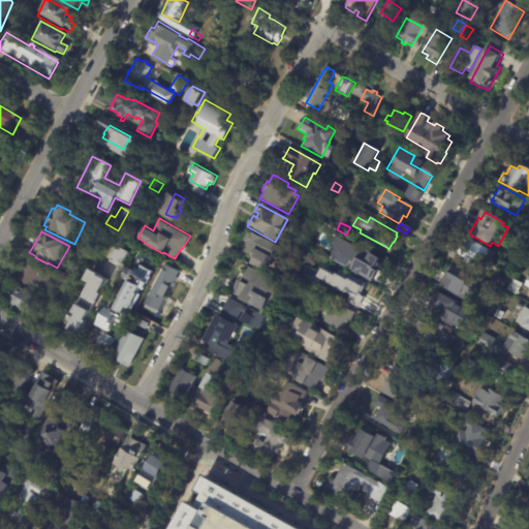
[(267,273),(253,267),(256,258),(254,257),(253,258),(240,252),(245,243),(243,242),(247,232),(279,247),(267,273)]
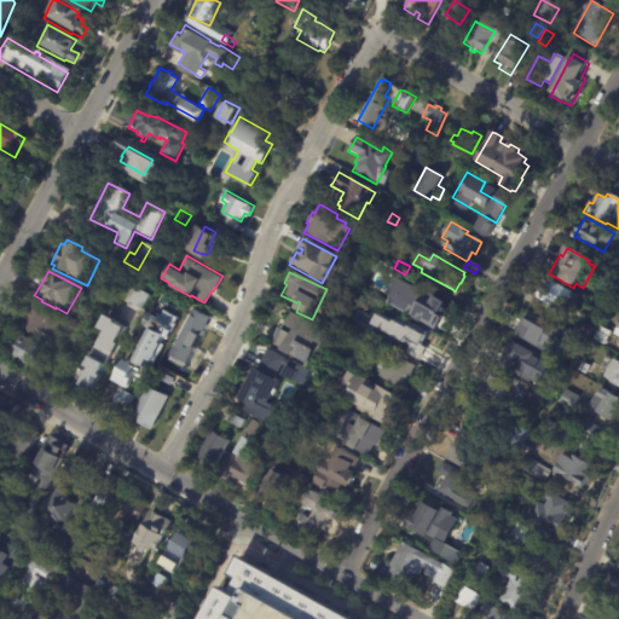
[(542,317),(537,314),(544,304),(534,299),(542,285),(545,288),(549,281),(571,293),(571,294),(574,296),(572,301),(567,299),(560,312),(556,311),(550,323),(542,317)]
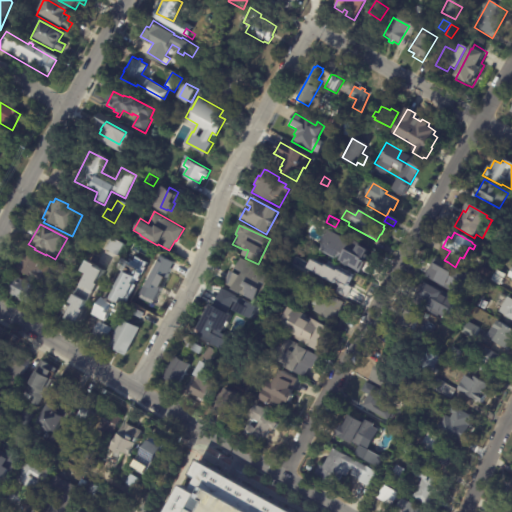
[(316,238),(327,243),(322,253),(311,248),(316,238)]
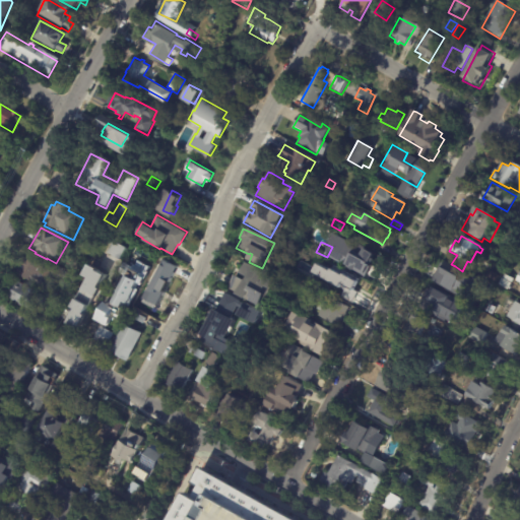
[(371,265),(367,272),(345,260),(351,250),(348,249),(351,243),(376,256),(371,265)]
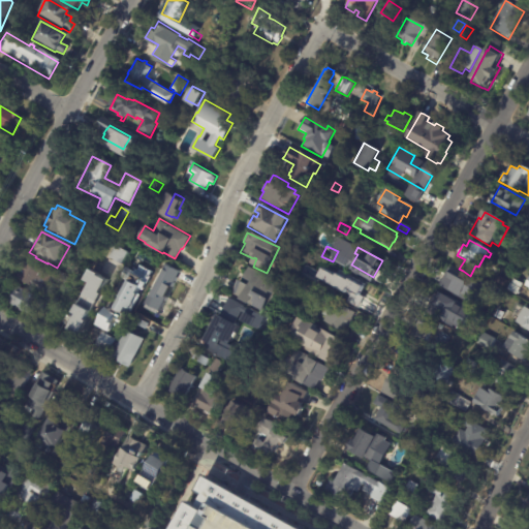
[(123,265),(112,258),(117,248),(129,254),(123,265)]
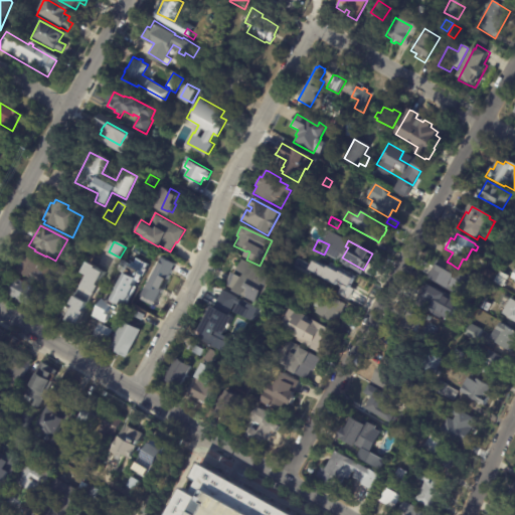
[(27,258),(49,270),(45,278),(49,280),(45,288),(16,272),(19,265),(18,264),(22,255),(26,258),(27,258)]
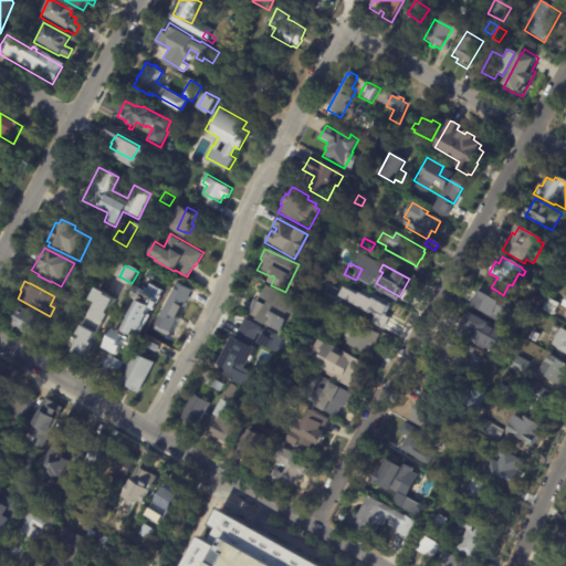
[(263,307),(262,306),(260,310),(248,302),(259,283),(289,300),(281,312),(270,305),(268,310),(263,307)]
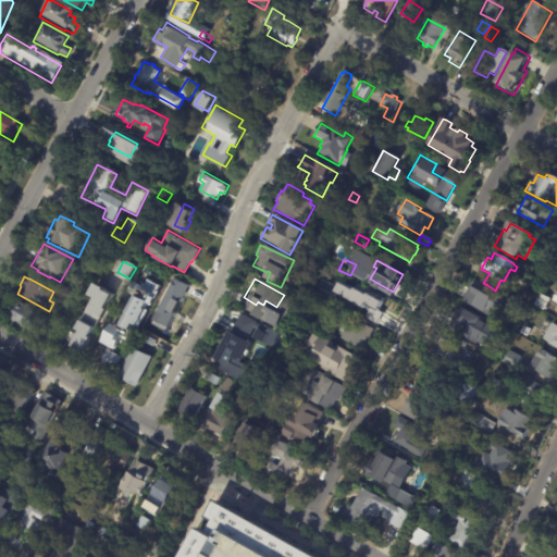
[(343,279),(357,285),(350,297),(336,291),(343,279)]
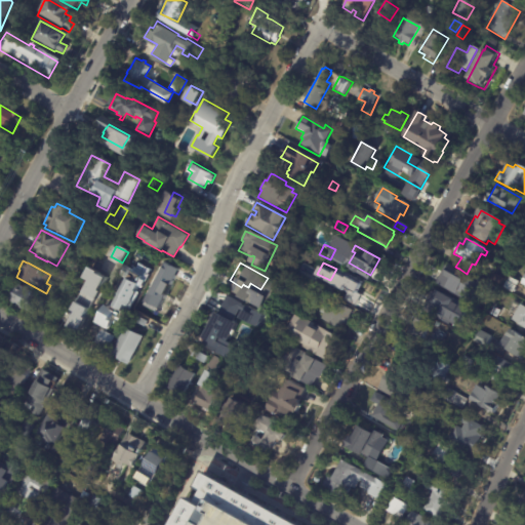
[(133,269),(149,276),(145,284),(144,283),(123,323),(121,323),(121,324),(113,320),(107,331),(94,324),(104,307),(110,310),(125,280),(119,277),(124,267),(132,271),(133,269)]
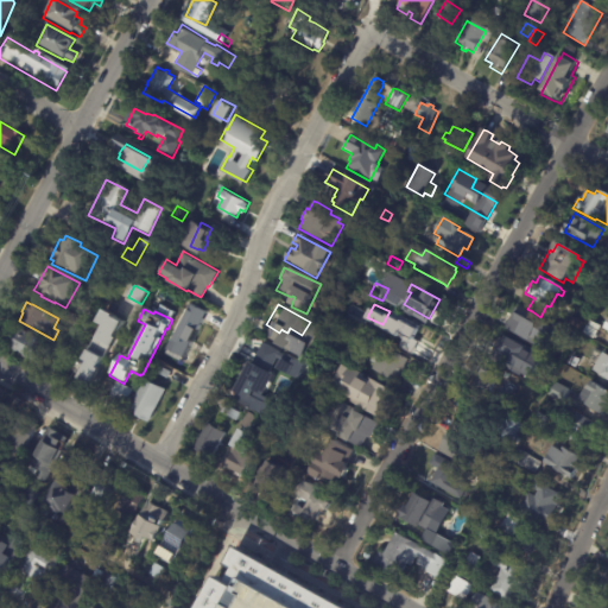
[(107,311),(115,316),(114,318),(124,323),(116,337),(119,339),(114,348),(112,347),(106,358),(105,358),(99,369),(102,371),(94,386),(81,379),(83,377),(75,372),(80,361),(88,366),(90,362),(86,360),(92,349),(88,348),(89,344),(93,347),(99,336),(99,337),(105,327),(99,323),(105,310),(107,311)]
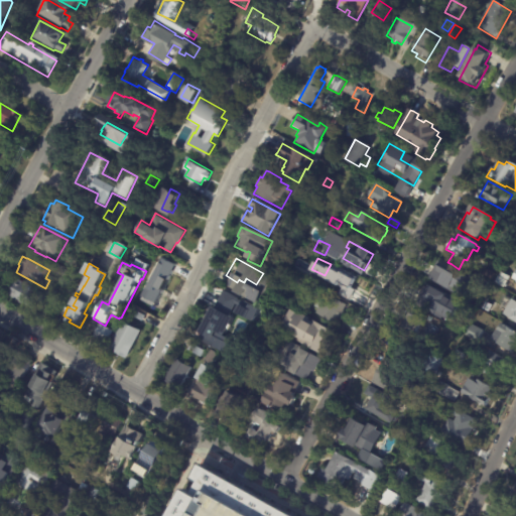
[(349,297),(326,284),(330,278),(331,278),(333,274),(331,273),(335,265),(359,280),(349,297)]
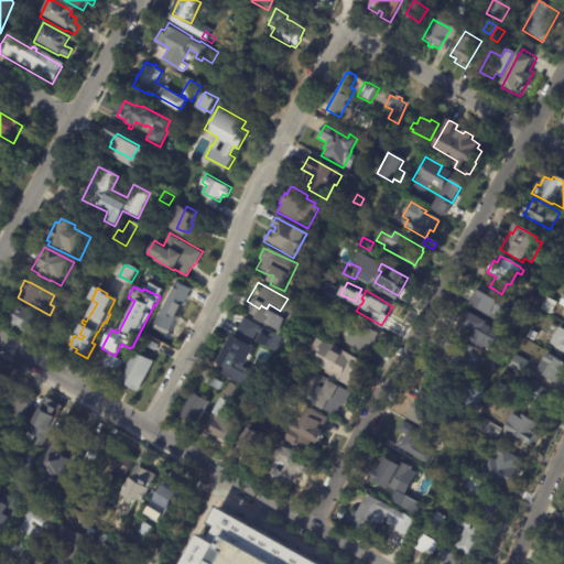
[(66,294),(80,303),(77,308),(63,300),(66,294)]
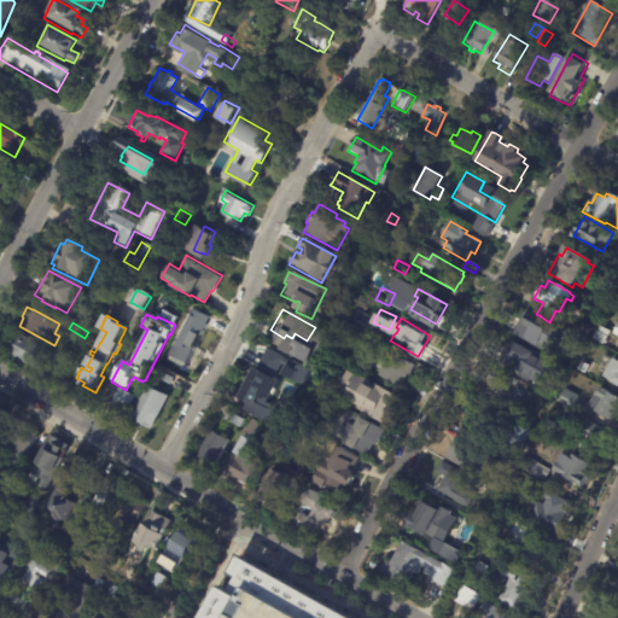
[(581,324),(593,330),(589,337),(577,331),(581,324)]
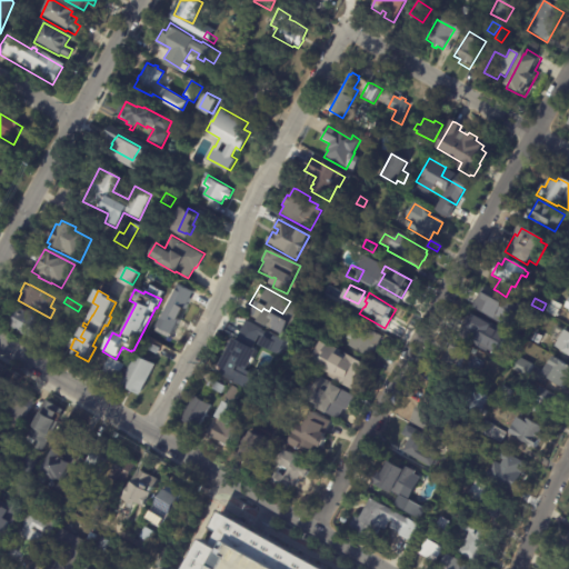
[(546,312),(552,301),(562,307),(556,318),(546,312)]
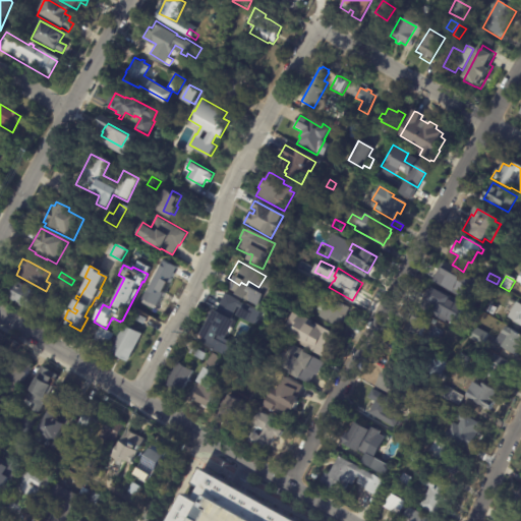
[(11,281),(43,297),(44,294),(48,295),(42,307),(35,304),(31,311),(3,297),(11,281)]
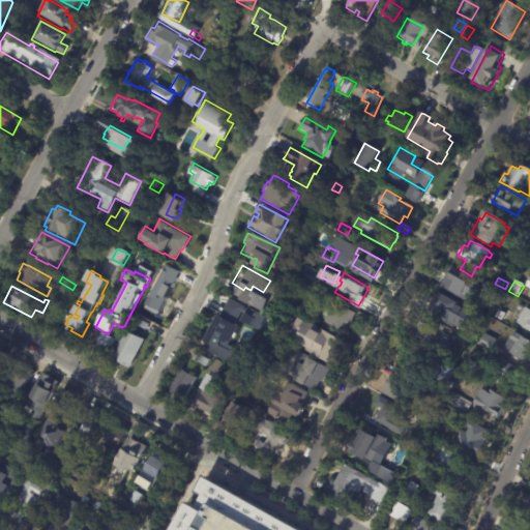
[(160,304),(150,299),(156,287),(168,293),(163,305),(160,304)]
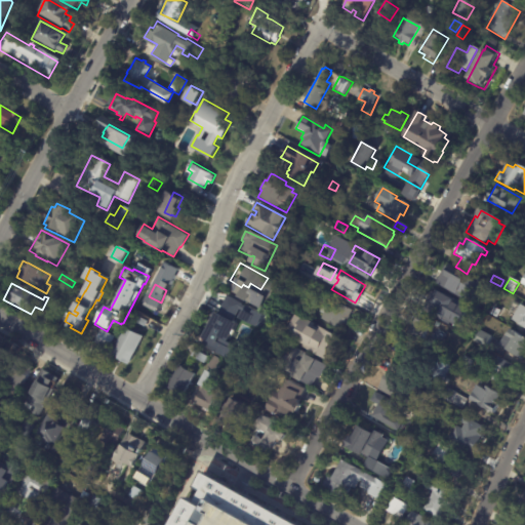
[(446,315),(446,317),(426,305),(432,294),(434,295),(437,289),(455,299),(446,315)]
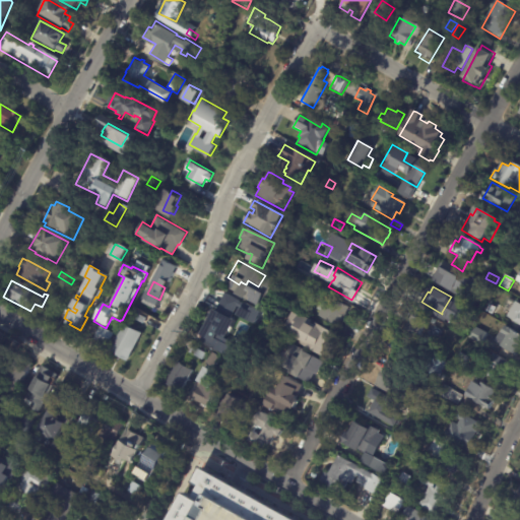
[(335,302),(348,309),(338,328),(317,317),(320,312),(316,310),(324,296),(335,302)]
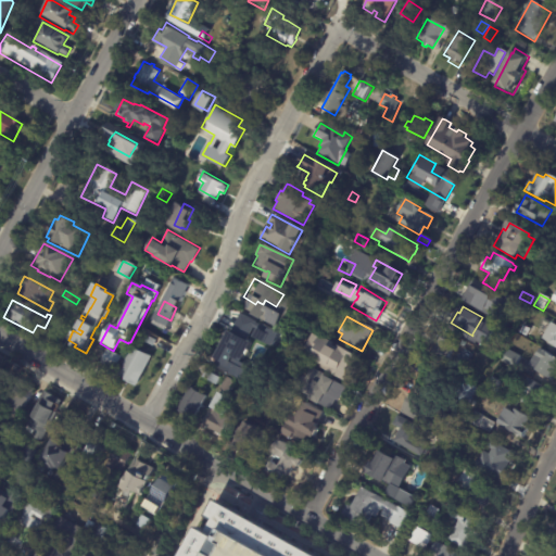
[(253,329),(249,338),(257,342),(251,356),(243,352),(239,361),(217,350),(229,328),(232,330),(234,328),(236,329),(242,318),(255,326),(253,329)]
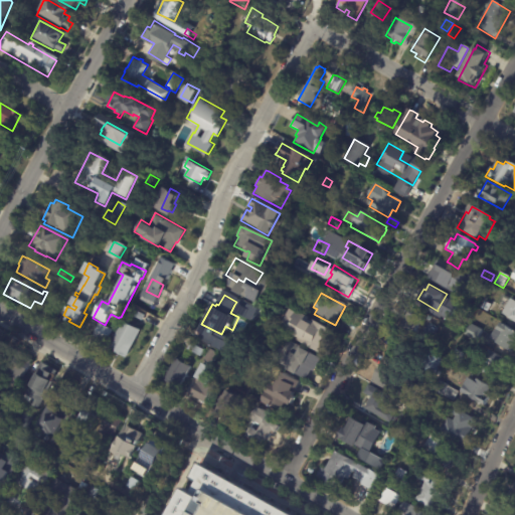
[(514,323),(508,319),(509,318),(502,314),(511,300),(514,302),(514,323)]
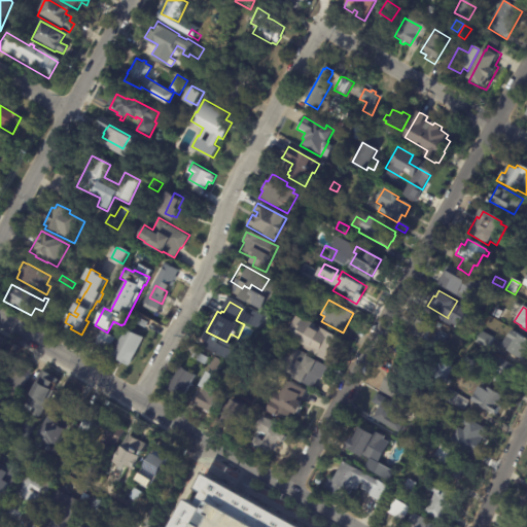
[(264,315),(246,308),(241,320),(258,327),(264,315)]
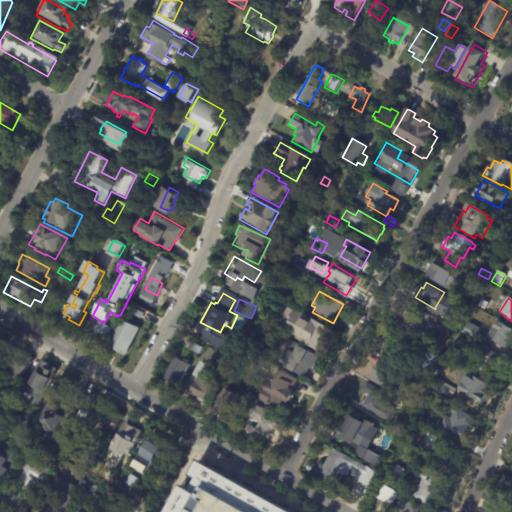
[(485,311),(478,307),(482,300),(489,304),(485,311)]
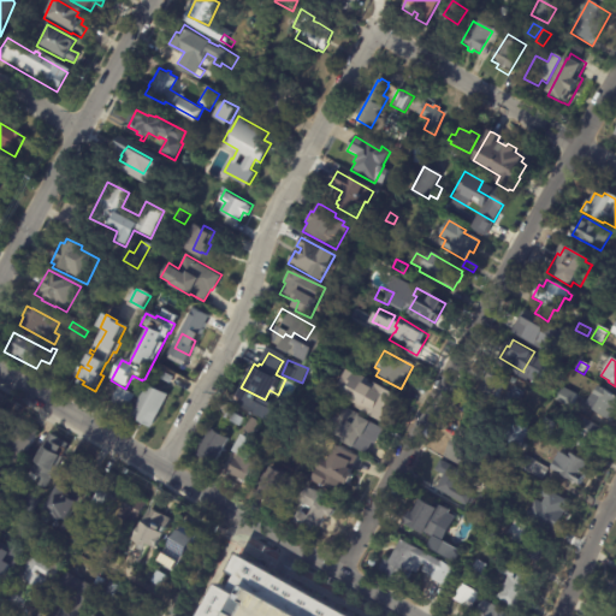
[(47,365),(54,369),(48,381),(41,378),(47,365)]
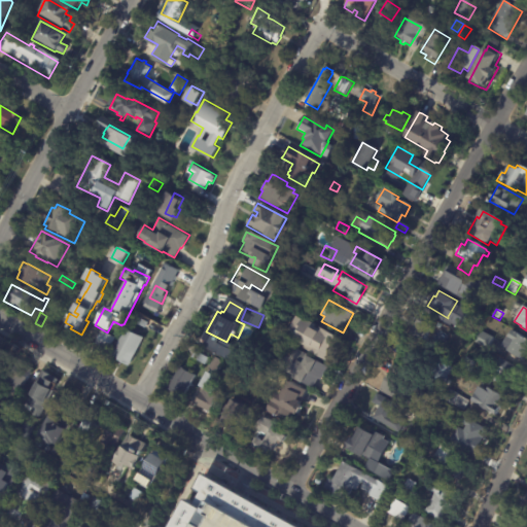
[(425,317),(435,322),(432,328),(434,329),(426,344),(411,336),(418,321),(421,322),(424,316),(425,317)]
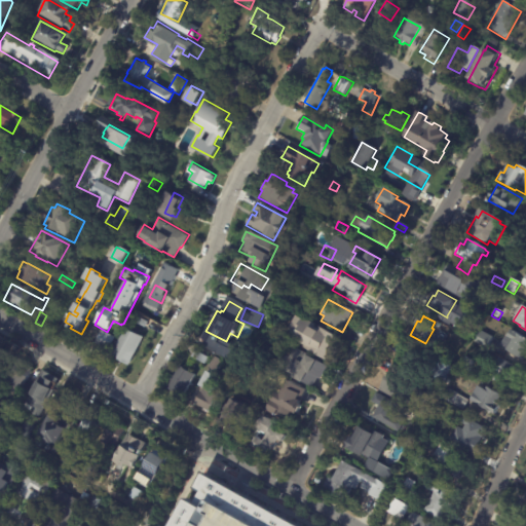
[(147,323),(145,329),(132,322),(135,316),(147,323)]
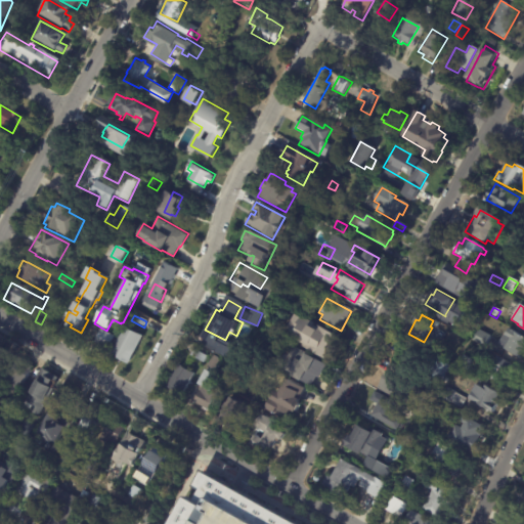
[(463,333),(467,323),(475,328),(470,338),(463,334),(463,333)]
